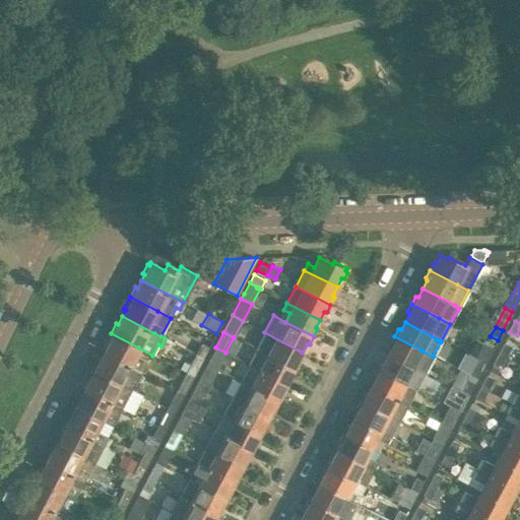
[(264,332),(255,348),(267,355),(296,371),(300,363),(298,361),(302,352),(264,332)]
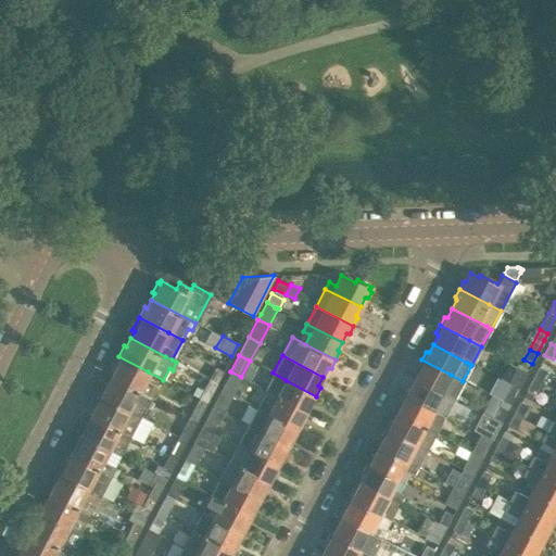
[(114,370),(110,378),(147,397),(152,387),(150,386),(142,382),(148,371),(118,356),(112,369),(114,370)]
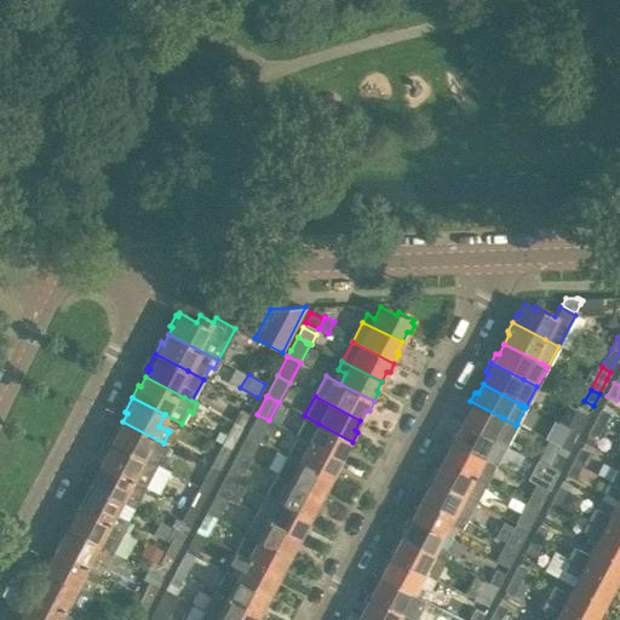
[(468,413),(463,422),(501,442),(506,446),(516,425),(503,418),(470,401),(466,409),(468,413)]
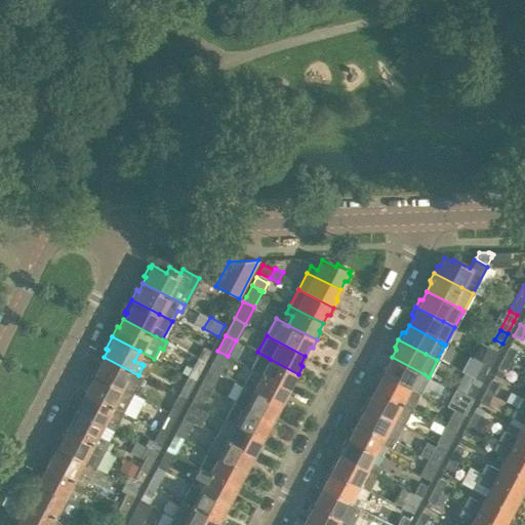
[(481,342),(474,357),(482,361),(481,363),(489,368),(496,354),(488,350),(489,347),(481,342)]
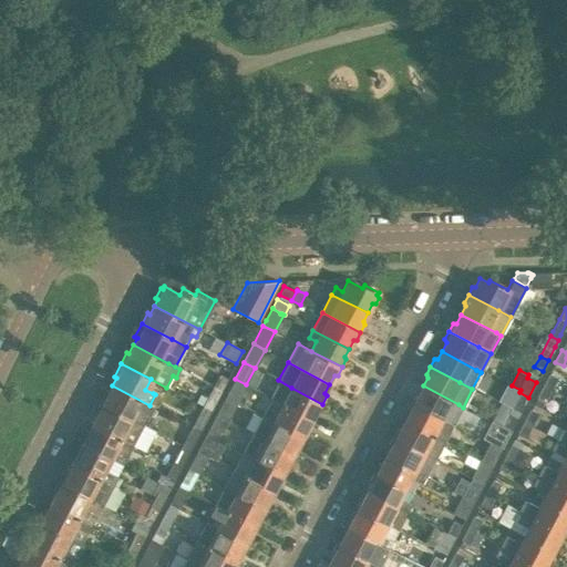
[(219,373),(213,387),(222,391),(228,378),(219,373)]
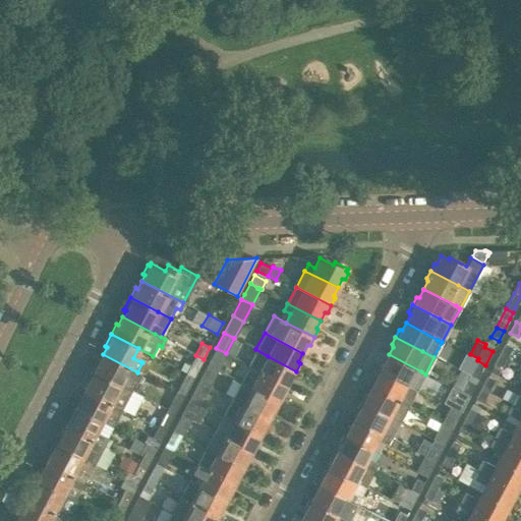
[(504,343),(498,354),(506,358),(512,347),(504,343)]
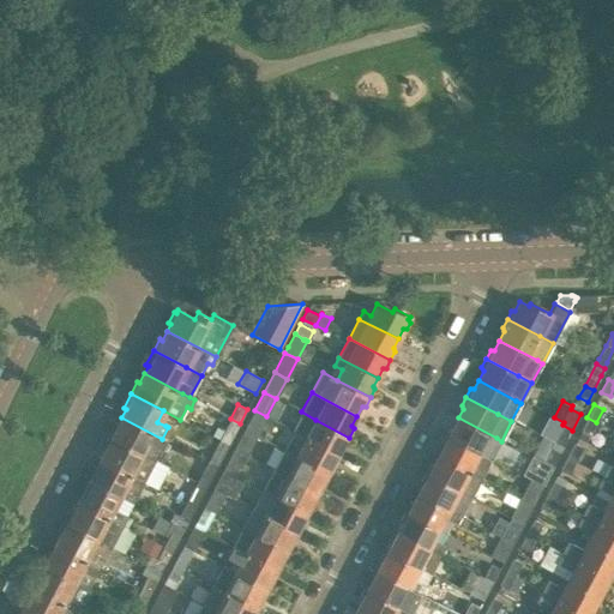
[(257,435),(266,416),(254,410),(245,428),(257,435)]
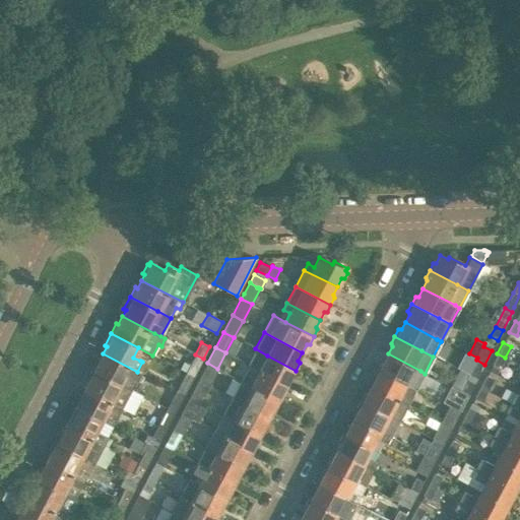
[(255,348),(247,364),(248,365),(253,367),(285,384),(288,378),(291,378),(296,371),(267,355),(255,348)]
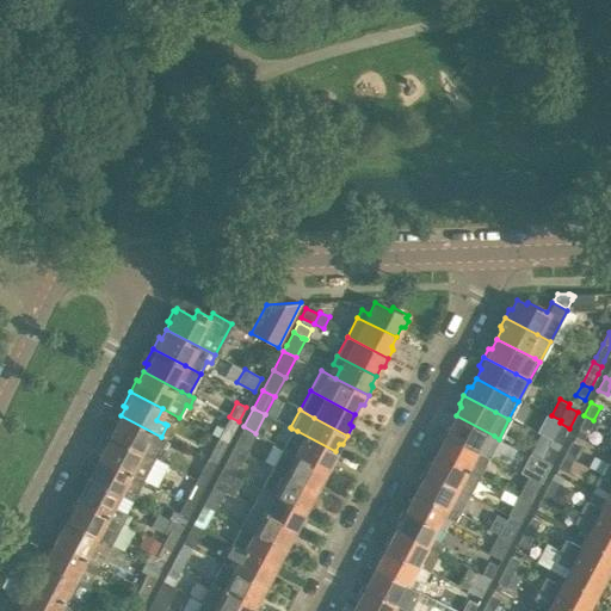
[(113,423),(107,434),(140,451),(154,458),(165,438),(161,437),(121,415),(116,424),(113,423)]
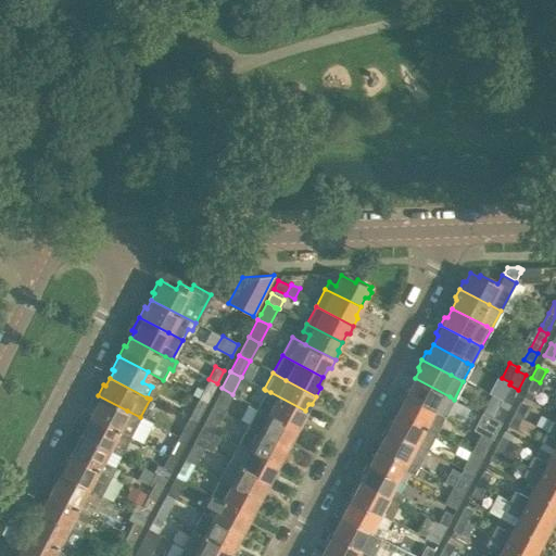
[(408,386),(404,394),(433,409),(445,416),(454,400),(450,396),(415,378),(411,386),(408,386)]
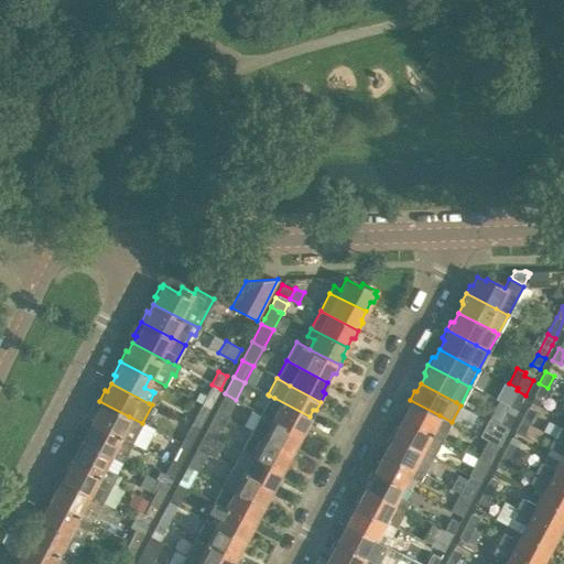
[(539,383),(533,394),(542,400),(548,388),(539,383)]
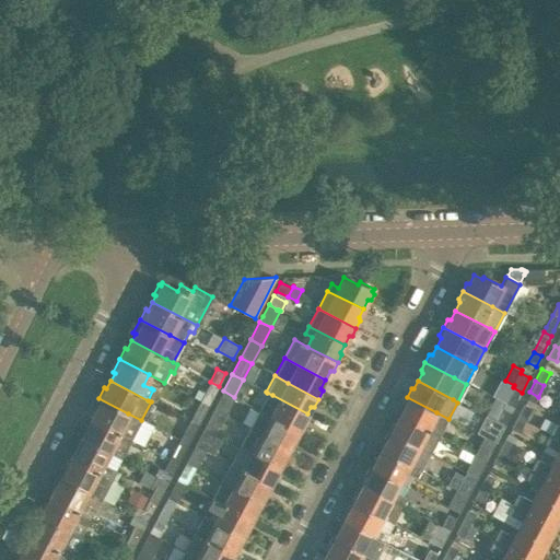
[(210,382),(203,393),(212,398),(219,386),(210,382)]
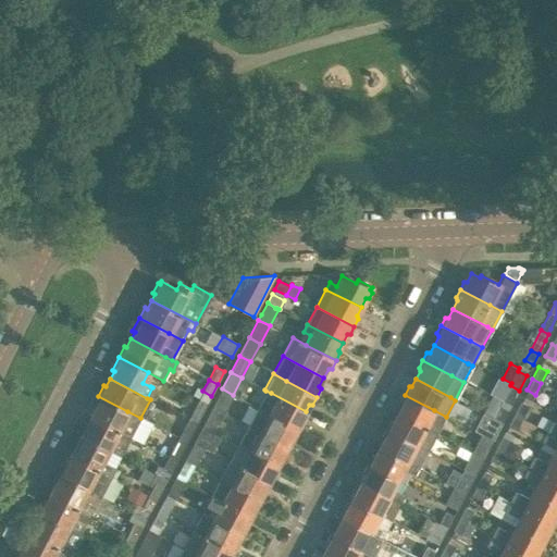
[(510,385),(506,393),(515,398),(519,391),(510,385)]
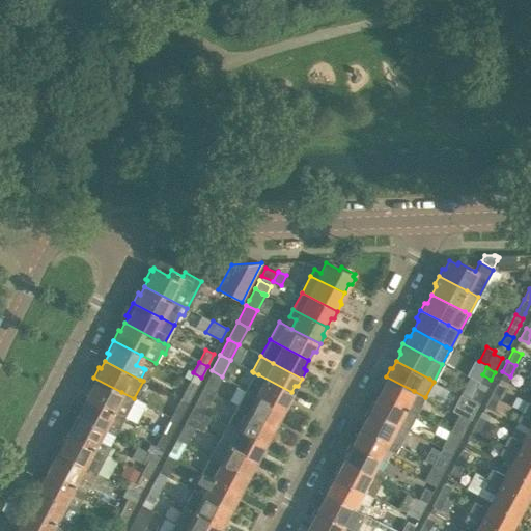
[(212,370),(202,388),(213,394),(222,376),(212,370)]
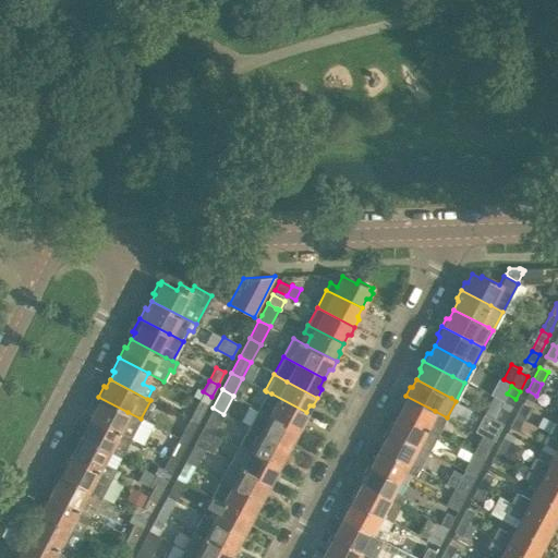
[(266,391),(257,409),(269,415),(300,432),(303,423),(302,421),(306,412),(271,393),(266,391)]
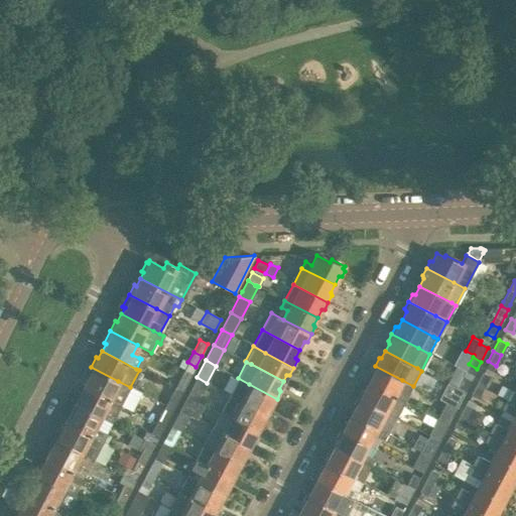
[(372,375),(368,383),(400,400),(404,402),(413,386),(402,380),(375,366),(371,373),(372,375)]
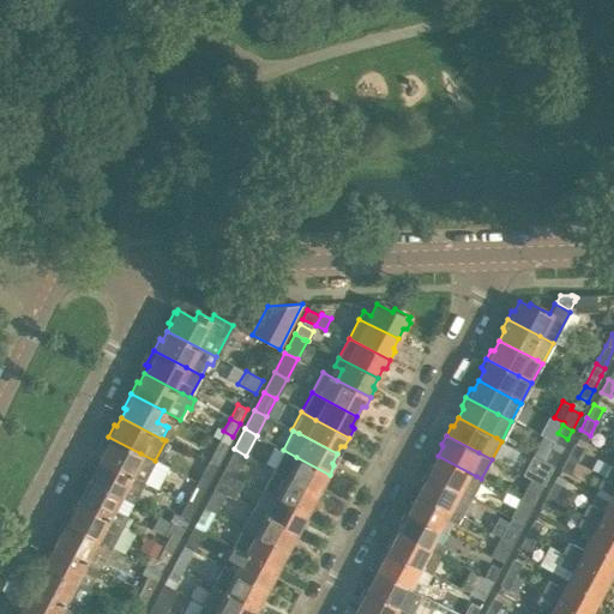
[(103,451),(98,461),(137,481),(143,483),(155,461),(140,453),(108,437),(101,450),(103,451)]
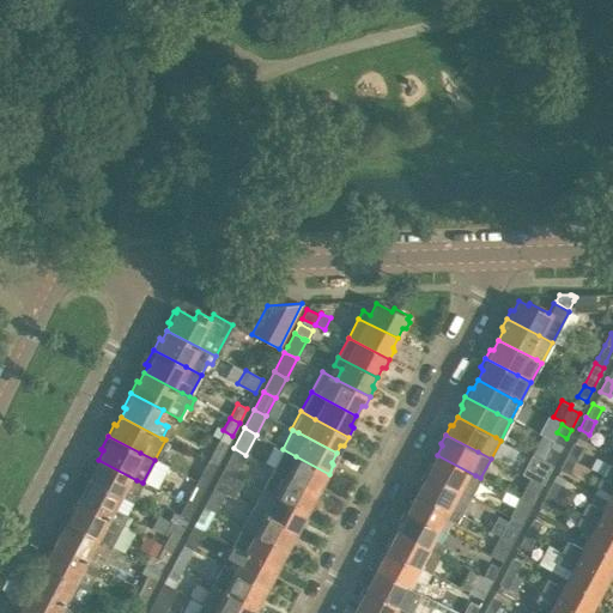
[(582,447),(572,442),(566,455),(575,460),(582,447)]
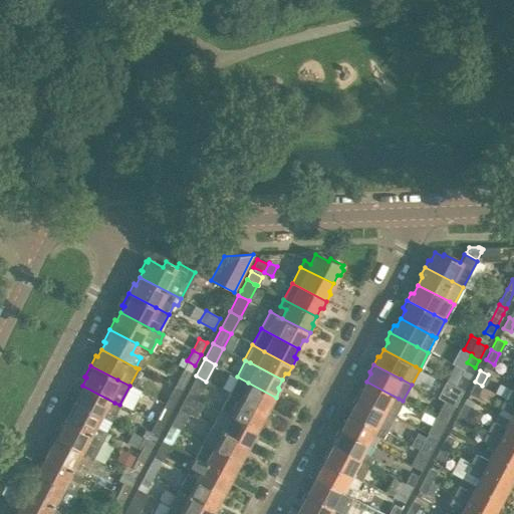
[(463,371),(454,388),(462,392),(471,375),(463,371)]
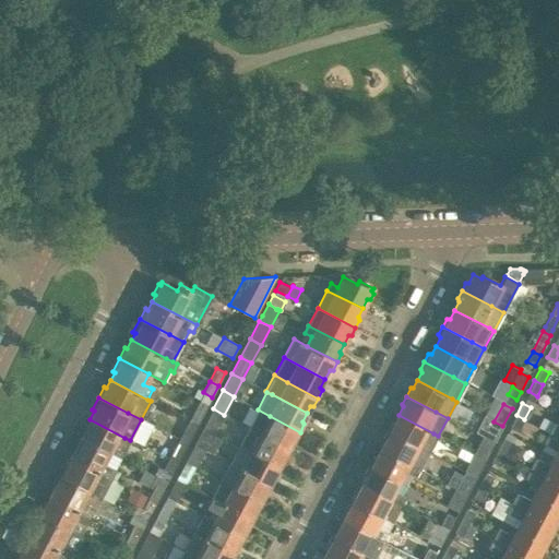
[(195,407),(189,420),(198,425),(204,412),(195,407)]
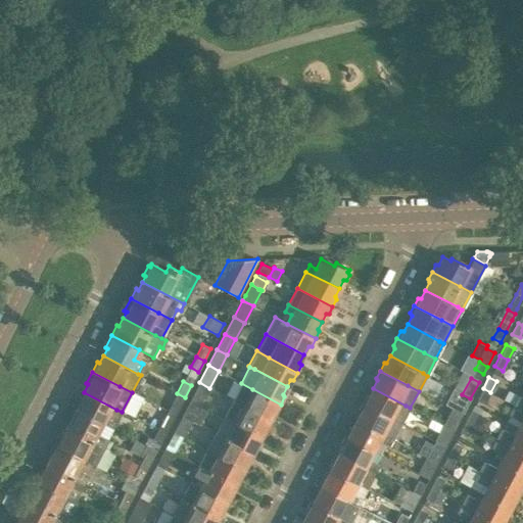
[(201,403),(209,388),(199,382),(191,398),(201,403)]
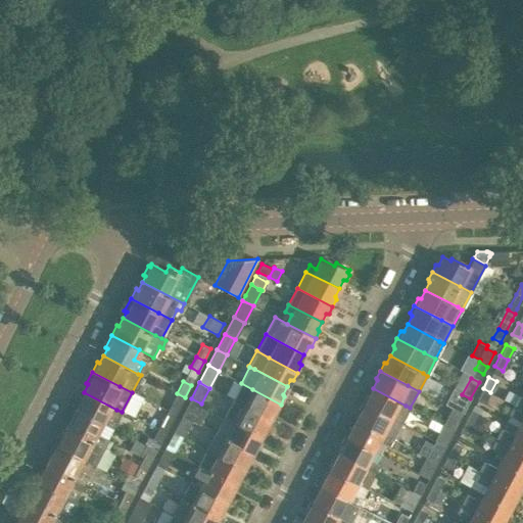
[(241,383),(232,399),(237,402),(270,420),(274,412),(277,412),(281,405),(252,389),(241,383)]
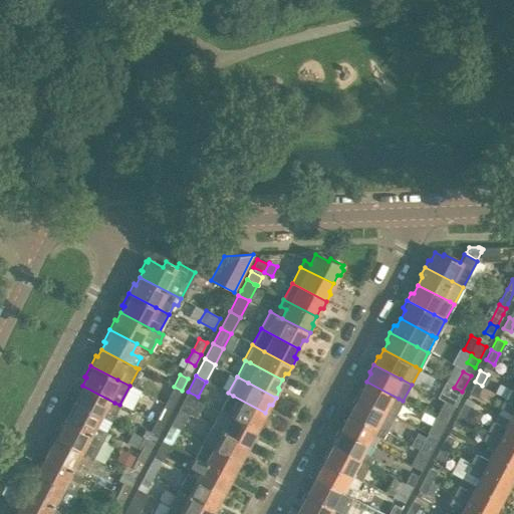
[(360,390),(356,397),(383,411),(395,417),(403,401),(399,399),(366,381),(362,390),(360,390)]
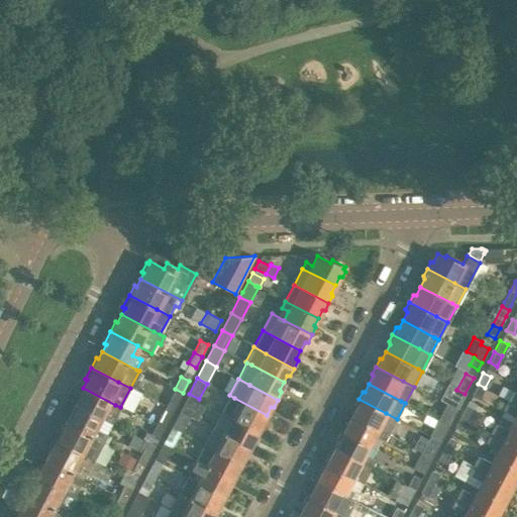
[(485,388),(478,384),(472,395),(480,398),(485,388)]
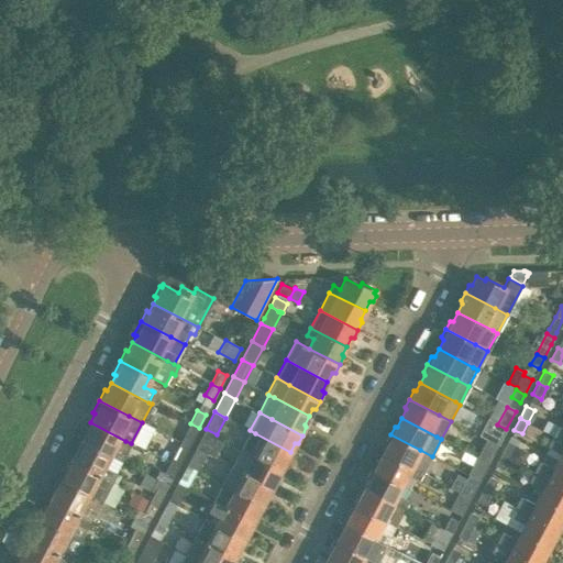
[(84,428),(78,440),(121,463),(121,462),(129,448),(131,443),(125,441),(90,422),(87,429),(84,428)]
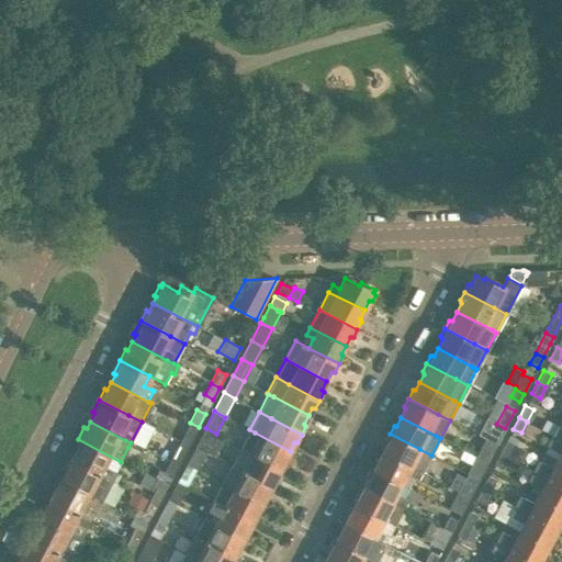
[(494,422),(484,440),(496,446),(505,428),(496,424),(494,422)]
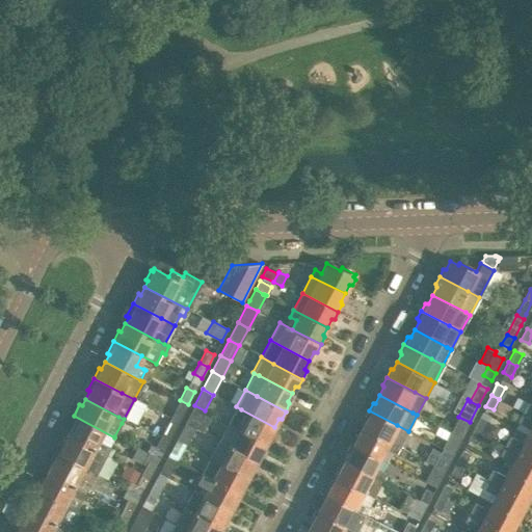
[(180,400),(175,410),(182,415),(188,404),(180,400)]
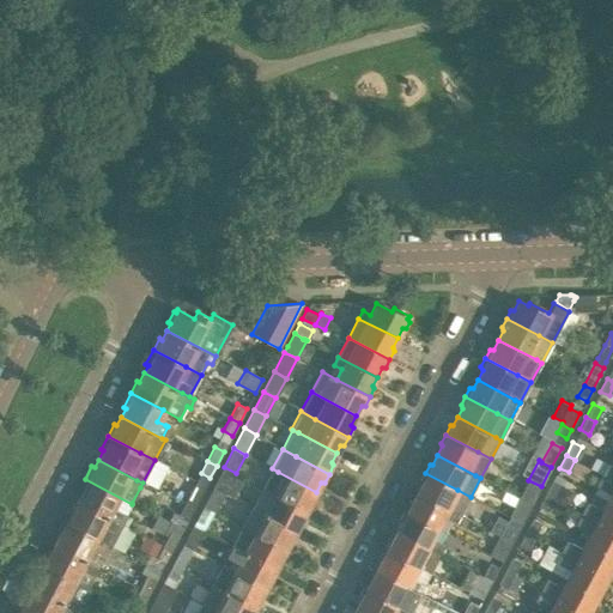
[(612,466),(607,463),(601,474),(610,479),(612,480),(612,466)]
